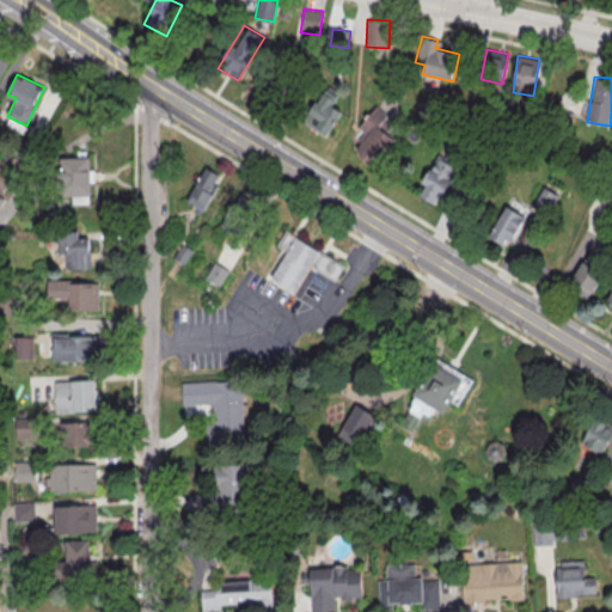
[(332,105),(338,95),(324,87),(304,123),(326,136),(342,110),(332,105)]
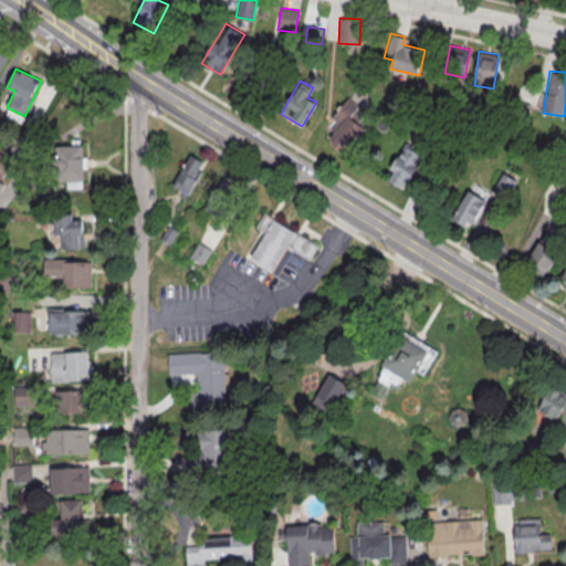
[(331,117),(339,124),(328,138),(345,152),(365,128),(354,119),(362,109),(347,97),(331,117)]
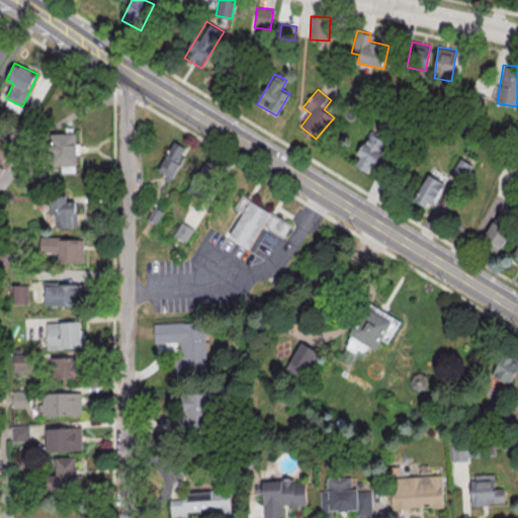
[(77,172),(76,133),(50,134),(51,166),(61,165),(61,172),(77,172)]
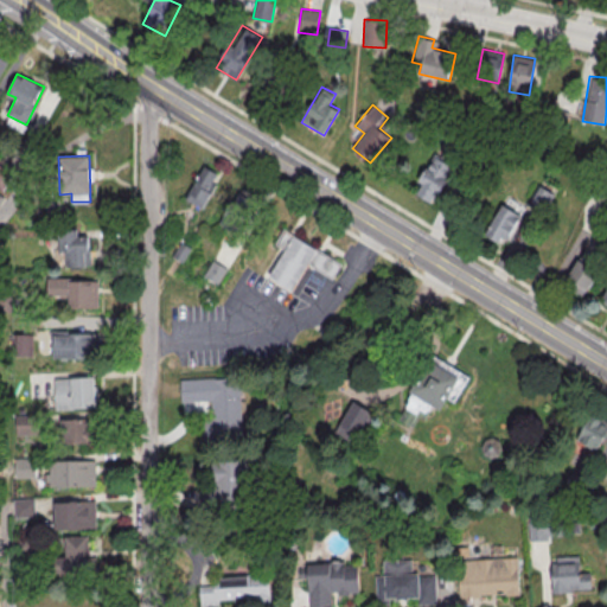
[(433,204),(454,166),(433,155),(417,183),(421,184),(415,193),(433,204)]
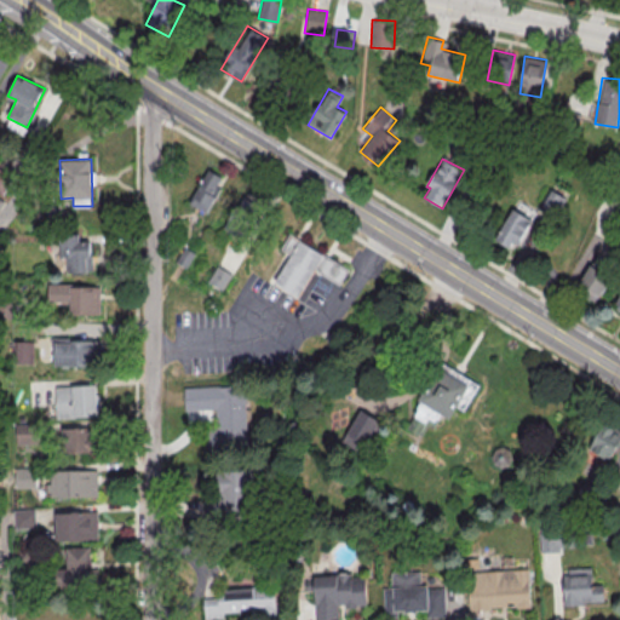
[(224,177),(207,168),(189,204),(206,212),(224,177)]
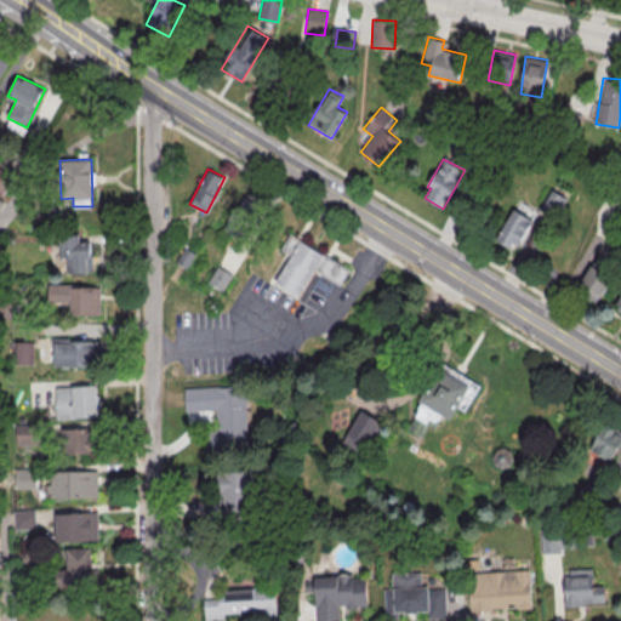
[(534,220),(513,209),(497,238),(517,249),(534,220)]
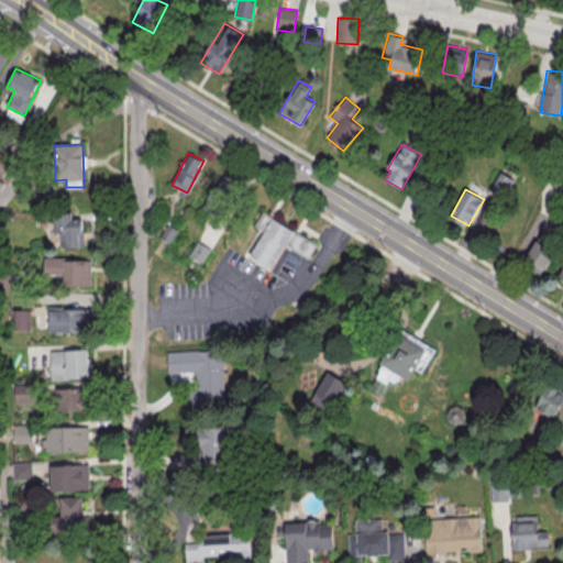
[(61,246),(84,246),(83,220),(72,220),(70,212),(53,212),(53,234),(61,234),(61,246)]
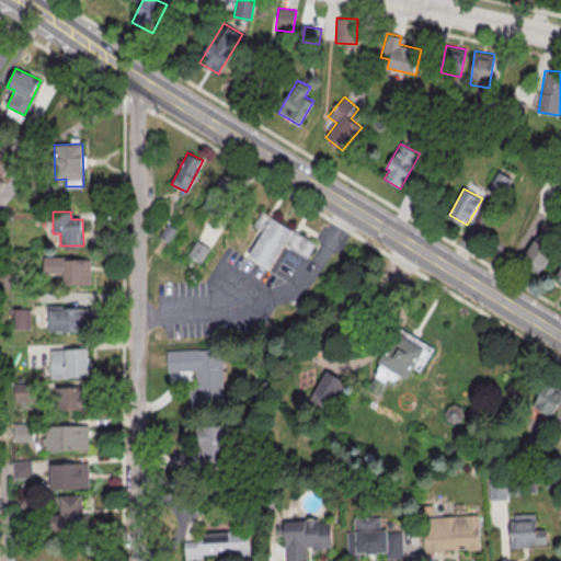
[(265,213),(320,245),(311,259),(288,244),(273,270),(252,256),(266,232),(256,227),(265,213)]
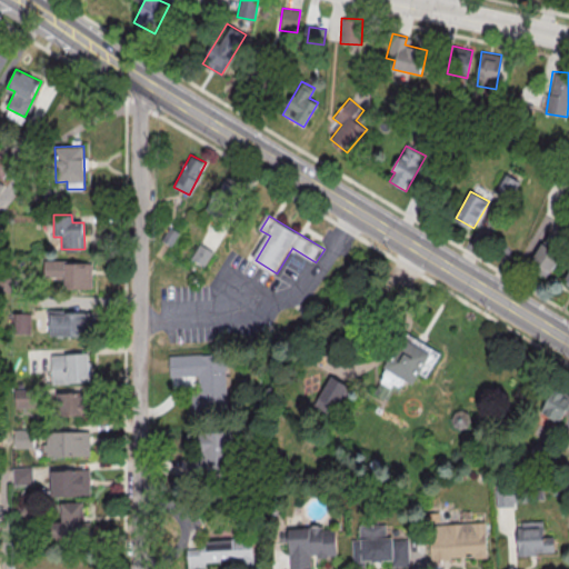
[(567,245),(548,232),(529,262),(548,275),(567,245)]
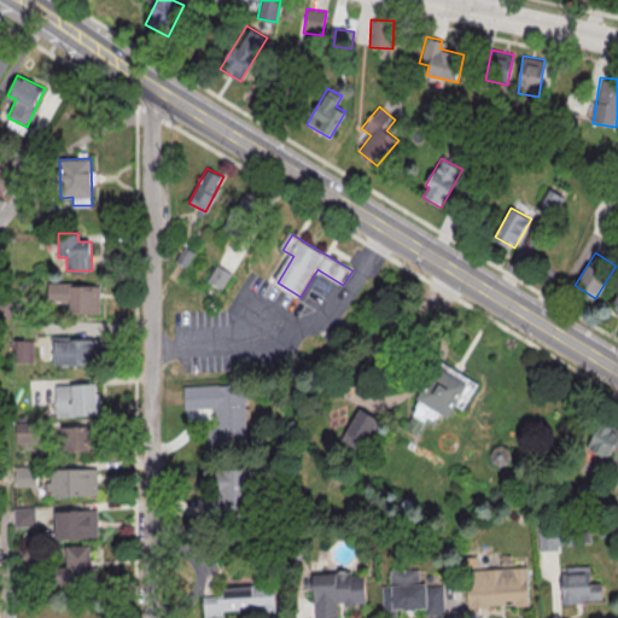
[(207,280),(221,289),(231,273),(216,264),(207,280)]
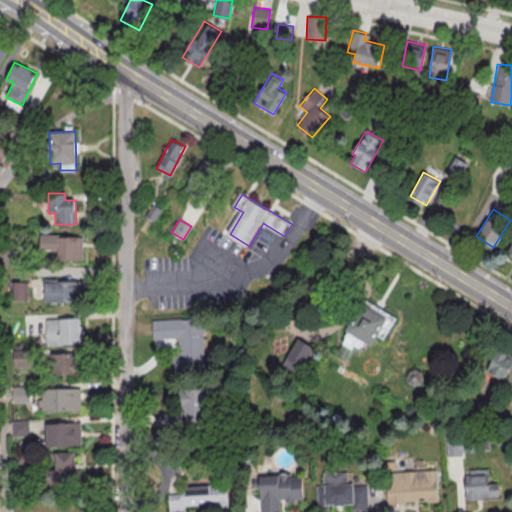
[(82,235),(39,235),(40,249),(57,249),(57,260),(83,259),(82,235)]
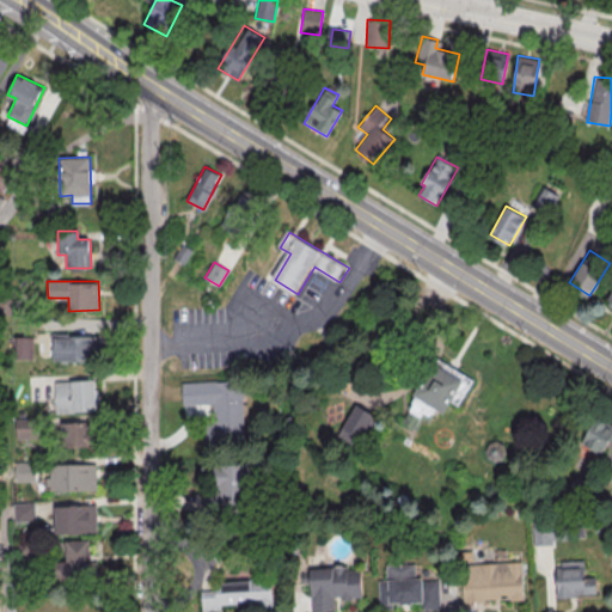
[(54,361),(103,360),(102,334),(53,336),(54,361)]
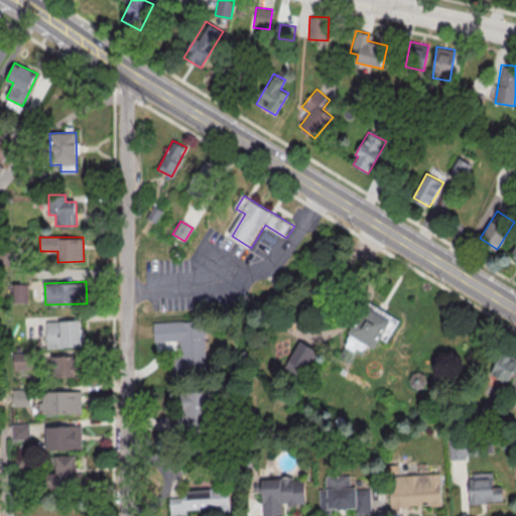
[(28,301),(27,283),(13,284),(14,301),(28,301)]
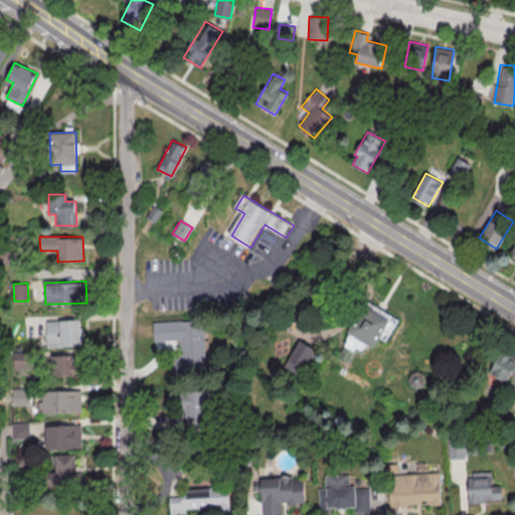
[(349,333),(363,310),(362,309),(358,307),(362,299),(366,302),(399,321),(387,341),(381,338),(375,349),(369,345),(362,357),(357,354),(353,362),(341,355),(350,340),(348,340),(351,334),(349,333)]
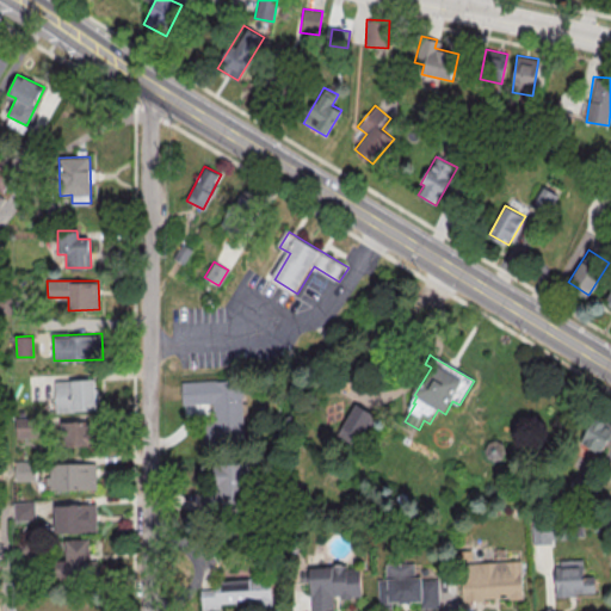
[(98,409),(97,378),(54,380),(55,412),(98,409)]
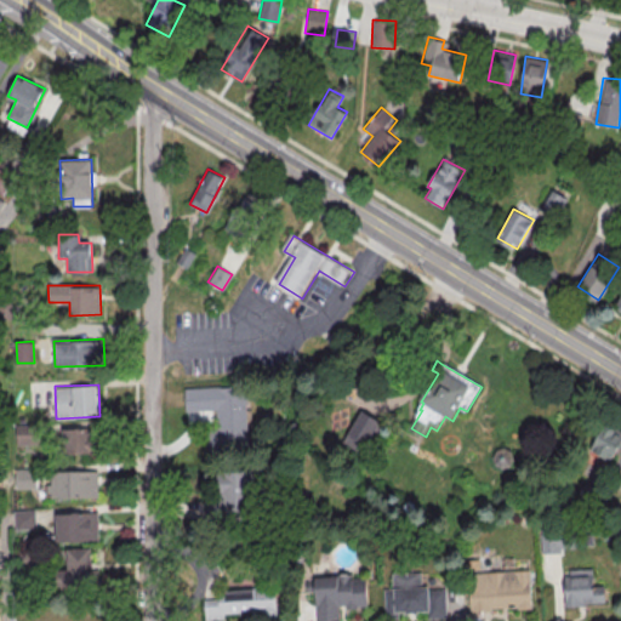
[(184,387),(184,411),(216,410),(216,429),(209,429),(209,450),(248,450),(246,386),(184,387)]
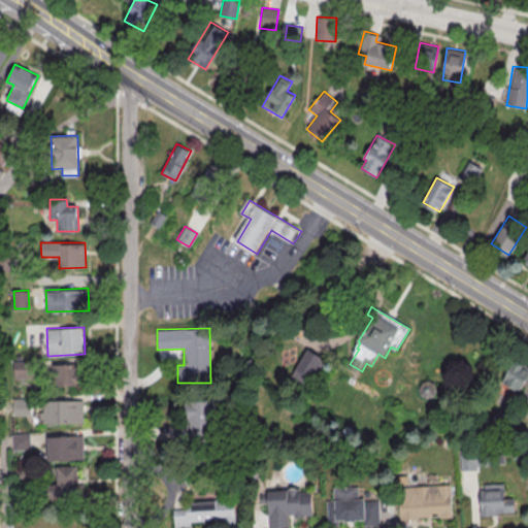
[(309,349),(326,359),(310,385),(294,374),(309,349)]
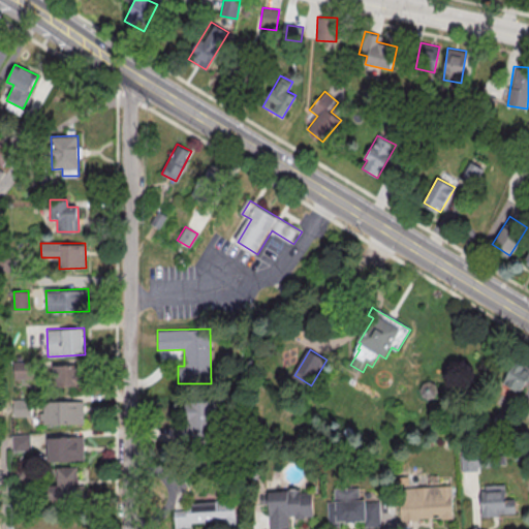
[(53,387),(84,386),(83,360),(53,360),(53,387)]
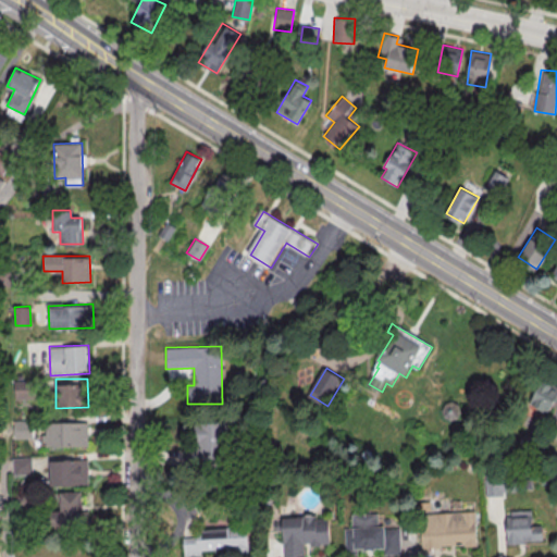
[(551,413),(556,393),(556,385),(540,379),(530,406),(551,413)]
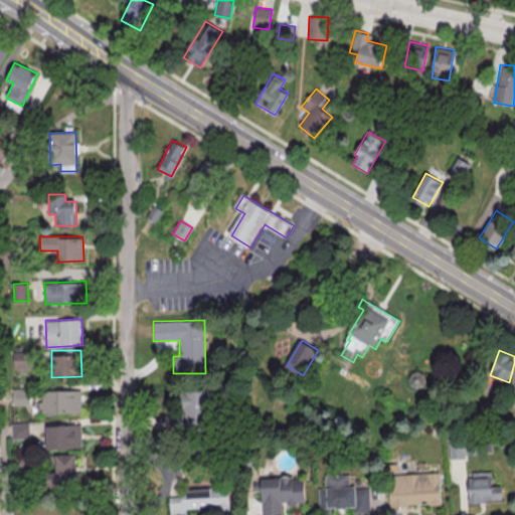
[(12,368),(30,369),(31,352),(12,351),(12,368)]
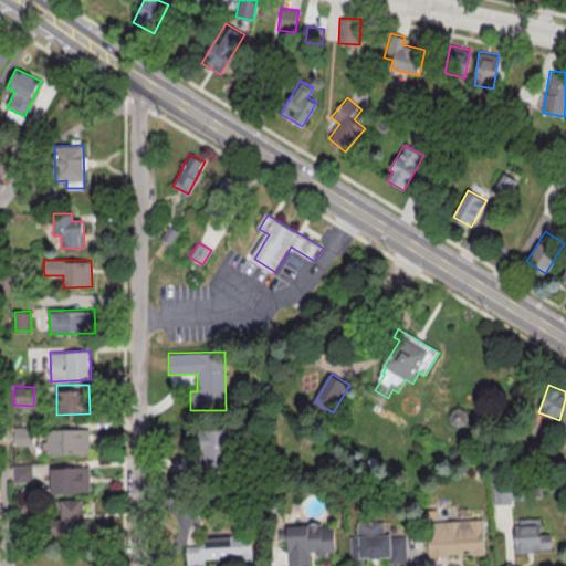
[(449,415),(452,409),(460,406),(467,410),(470,418),(465,425),(458,427),(451,422),(449,415)]
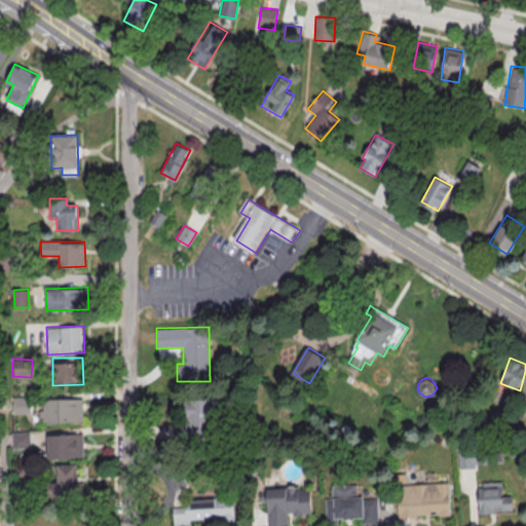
[(31,413),(30,396),(12,397),(12,413),(31,413)]
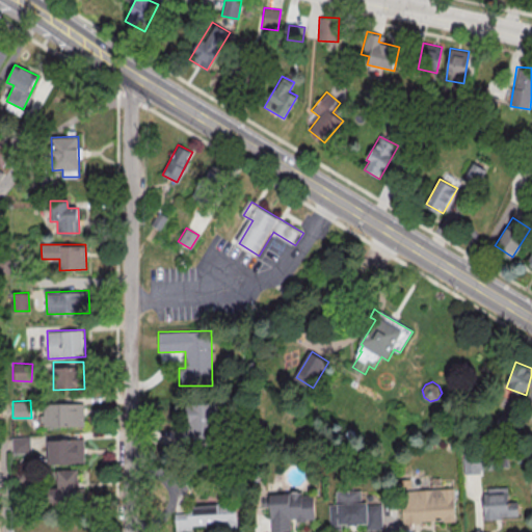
[(178,440),(215,437),(213,402),(185,403),(186,430),(178,430),(178,440)]
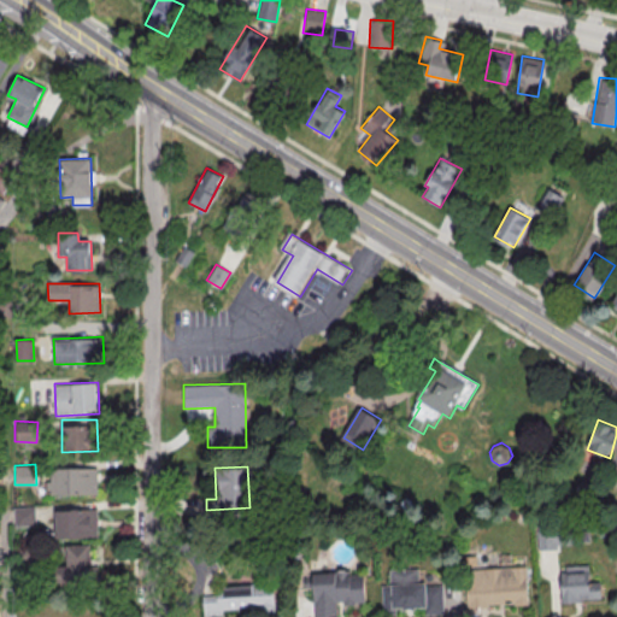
[(48,468),(48,495),(98,494),(98,468),(48,468)]
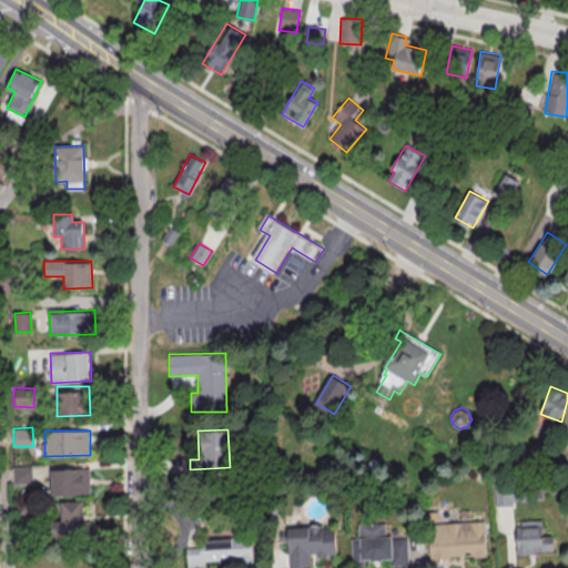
[(13,484),(32,484),(32,466),(12,466),(13,484)]
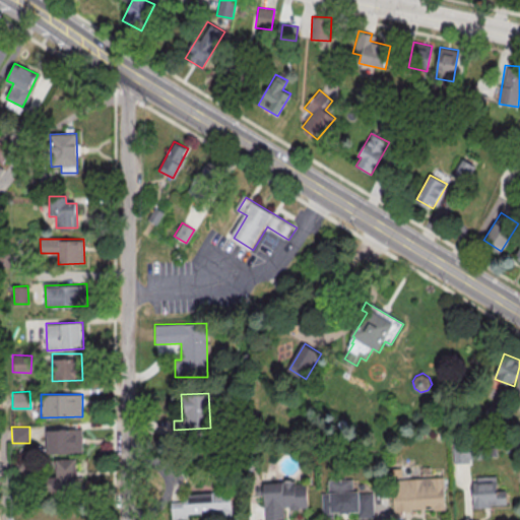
[(46,430),(47,453),(82,453),(82,429),(46,430)]
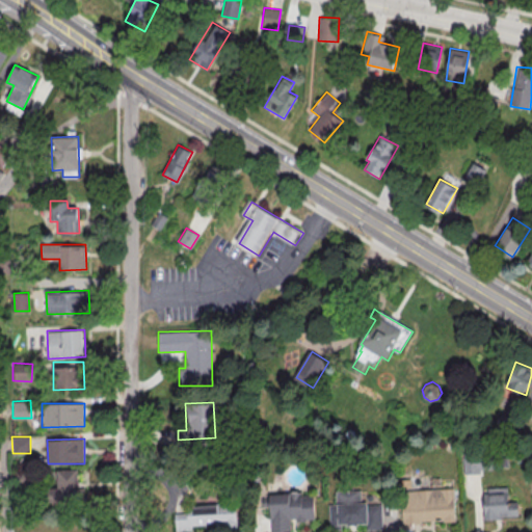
[(463,473),(484,472),(483,454),(462,455),(463,473)]
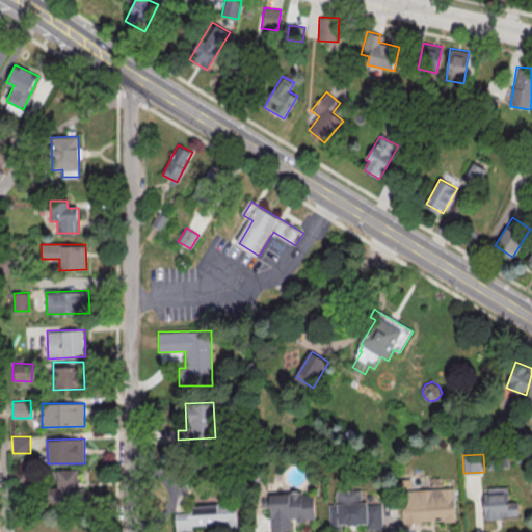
[(78,469),(57,470),(57,487),(49,488),(49,501),(79,500),(78,469)]
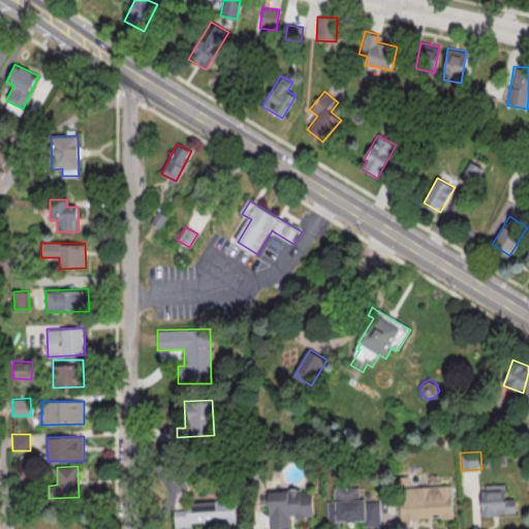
[(481,515),(516,514),(515,498),(505,499),(504,484),(480,485),(481,515)]
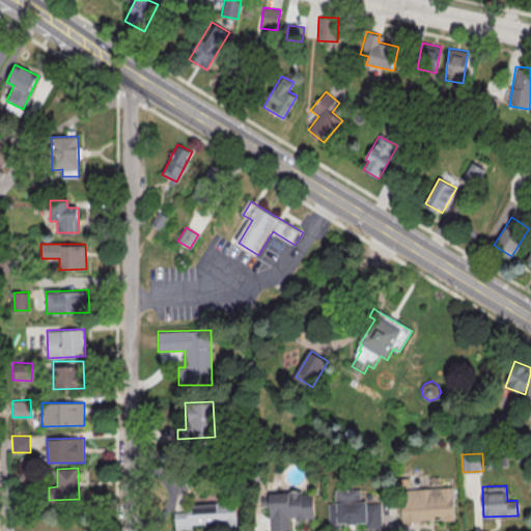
[(381,502),(360,503),(359,490),(334,490),(335,502),(328,503),(329,529),(338,528),(338,524),(365,523),(365,529),(382,529),(381,502)]
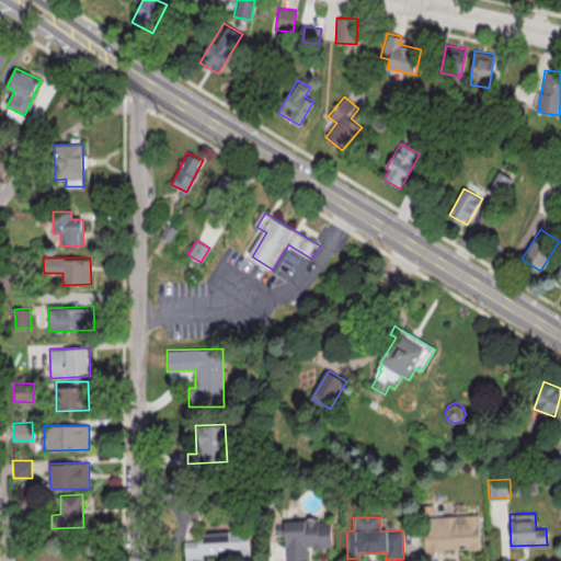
[(284,521),(285,560),(305,560),(305,549),(331,548),(330,519),(284,521)]
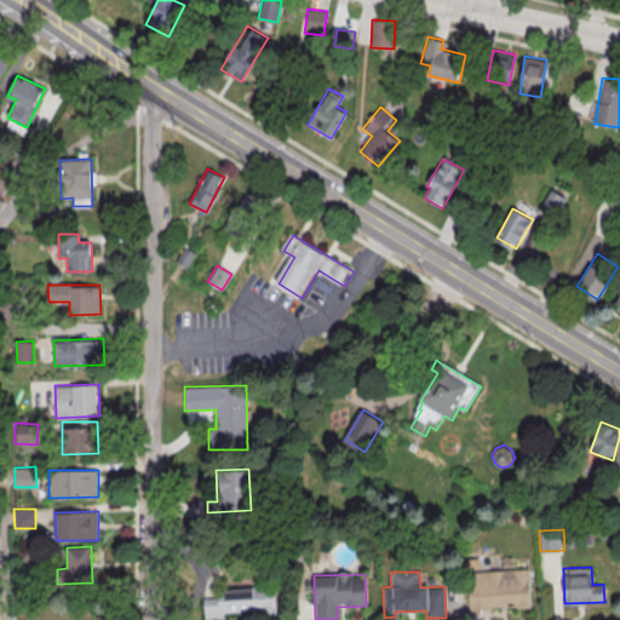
[(204,619),(223,619),(223,614),(276,613),(275,586),(224,589),(224,597),(204,598),(204,619)]
